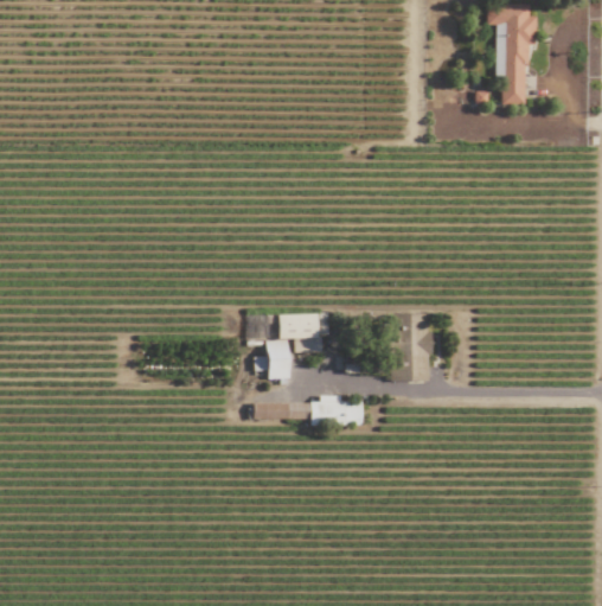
[(526,104),(527,44),(536,44),(537,16),(530,16),(530,5),(488,4),(488,24),(497,24),(497,76),(503,76),(503,103),(526,104)]
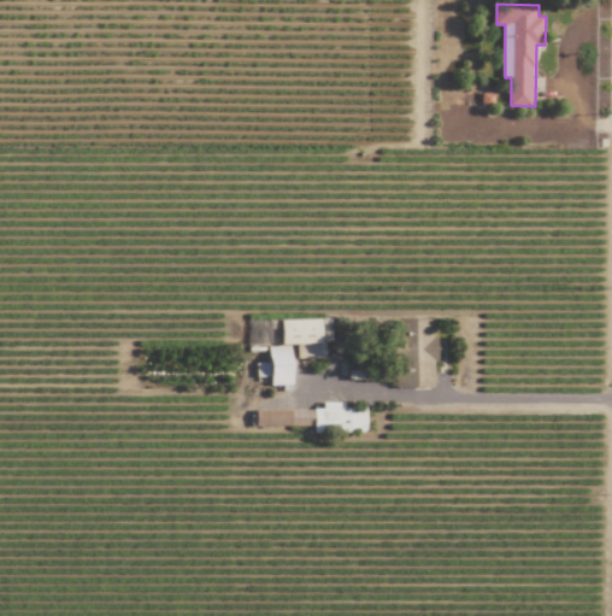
[(334,340),(333,317),(324,318),(325,340),(334,340)]
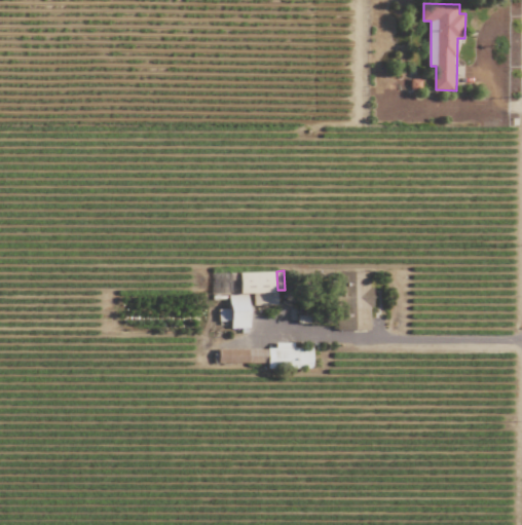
[(243,293),(256,293),(256,304),(280,304),(280,293),(276,293),(275,271),(243,272),(243,293)]
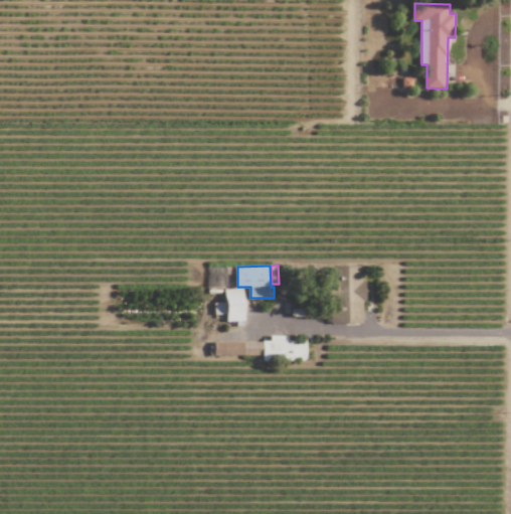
[(244,288),(226,289),(226,302),(216,302),(217,314),(228,314),(228,321),(245,320),(244,288)]
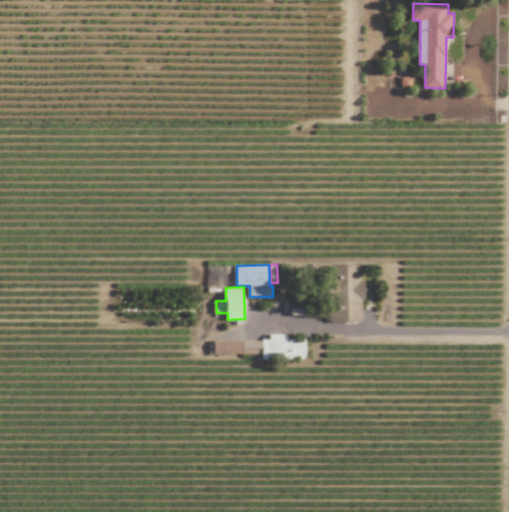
[(214,340),(214,354),(263,354),(263,359),(307,358),(307,339),(289,339),(289,334),(271,334),(271,339),(214,340)]
